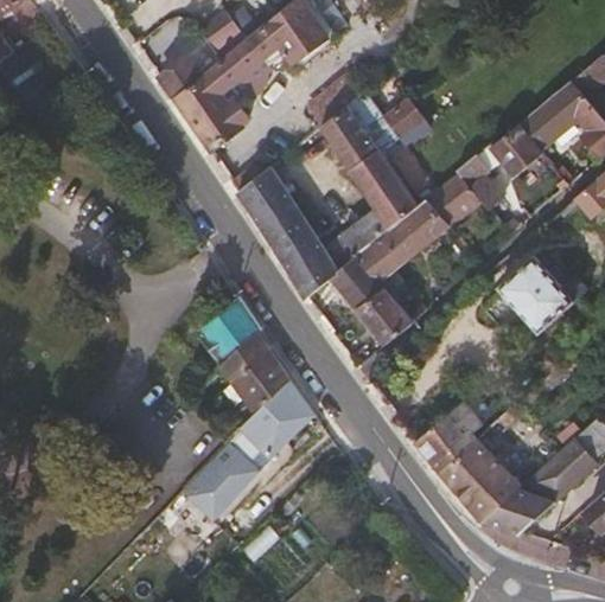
[(0,0),(0,89),(0,90),(0,97),(12,104),(29,116),(55,94),(43,52),(29,33),(17,43),(0,20),(0,6),(8,0),(0,0)]
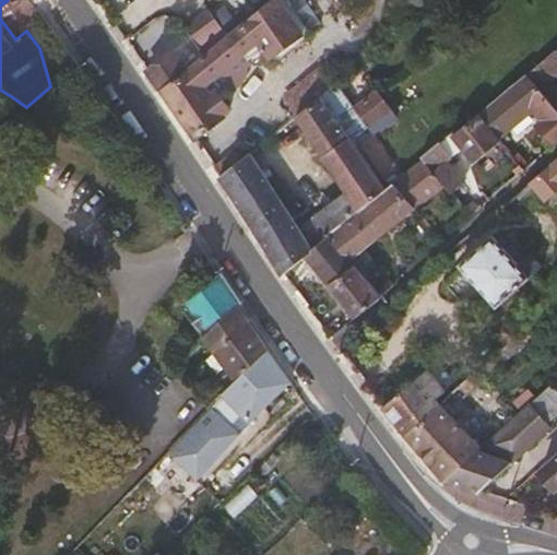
[(213,96),(206,84),(218,75),(241,57),(247,63),(259,55),(265,62),(299,38),(295,31),(310,19),(296,0),(293,0),(281,10),(274,1),(184,73),(158,95),(192,143),(223,119),(223,117),(227,113),(213,96)]
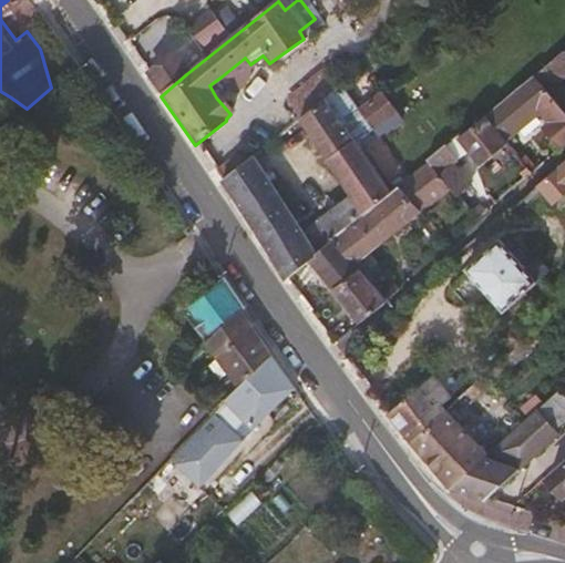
[(554,83),(564,73),(564,59),(560,53),(530,79),(543,93),(554,83)]
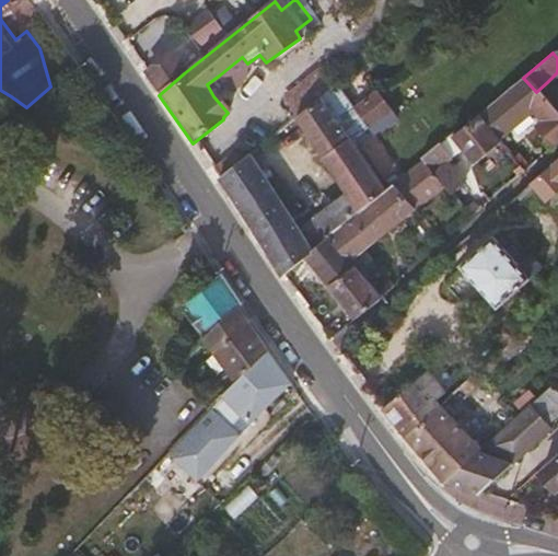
[(159,95),(184,73),(171,56),(144,74),(159,95)]
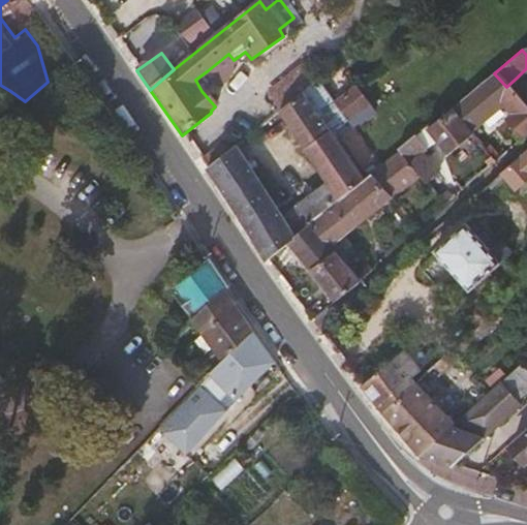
[(81,65),(76,58),(71,63),(75,69),(81,65)]
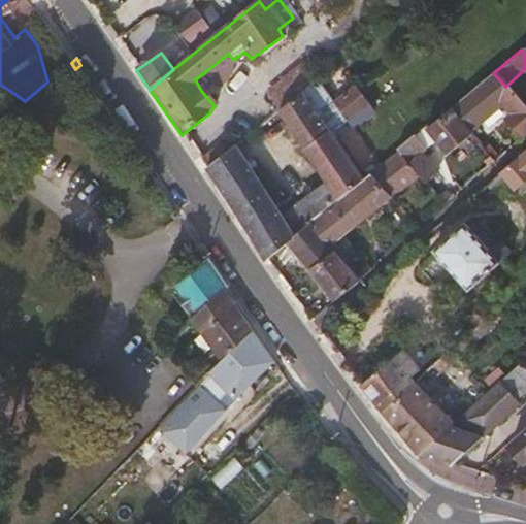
[(525,110),(505,87),(493,73),(448,109),(466,133),(500,105),(510,115),(502,121),(519,138),(525,131),(525,110)]
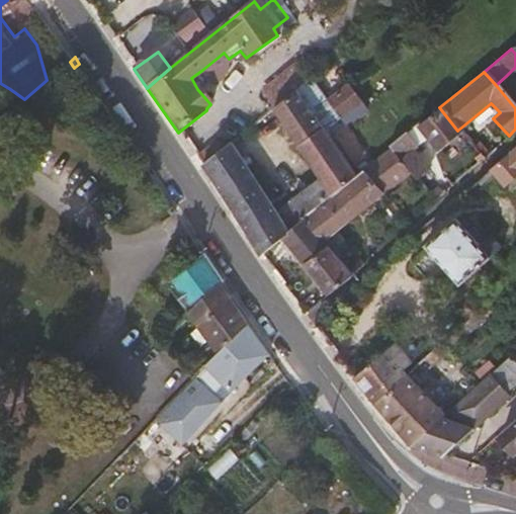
[(275,108),(309,81),(303,75),(270,101),(275,108)]
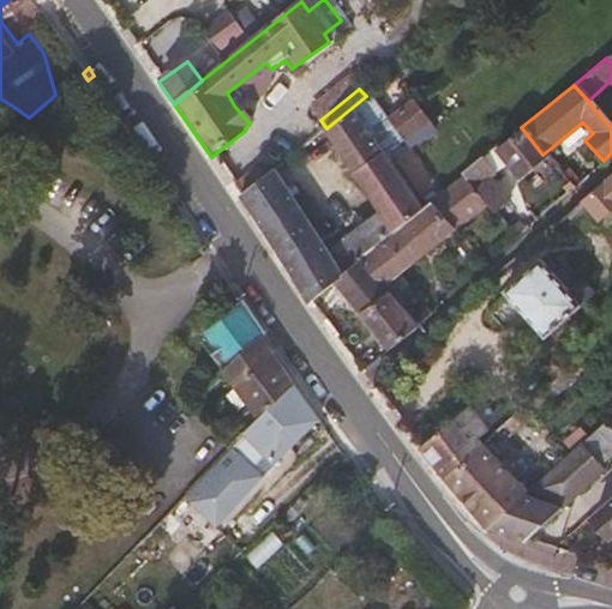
[(588,101),(611,128),(611,104),(600,90),(588,101)]
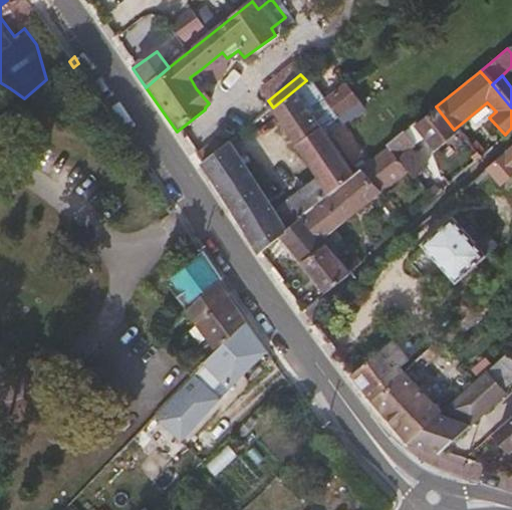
[(323,140),(317,130),(304,109),(318,98),(306,80),(273,107),(270,110),(315,179),(328,198),(350,178),(338,160),(323,140)]
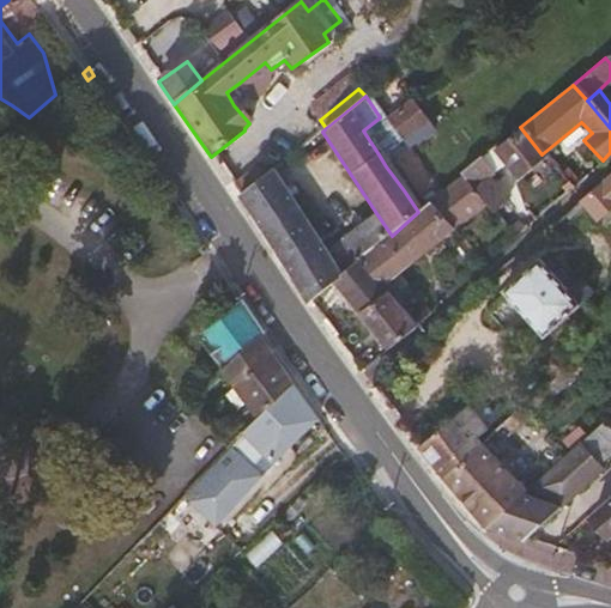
[(133,128),(116,104),(97,115),(114,141),(133,128)]
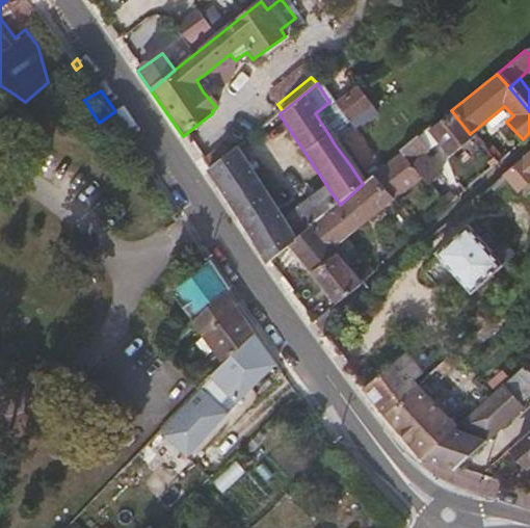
[(343,127),(368,108),(353,90),(334,107),(329,102),(315,113),(328,134),(335,144),(348,135),(343,127)]
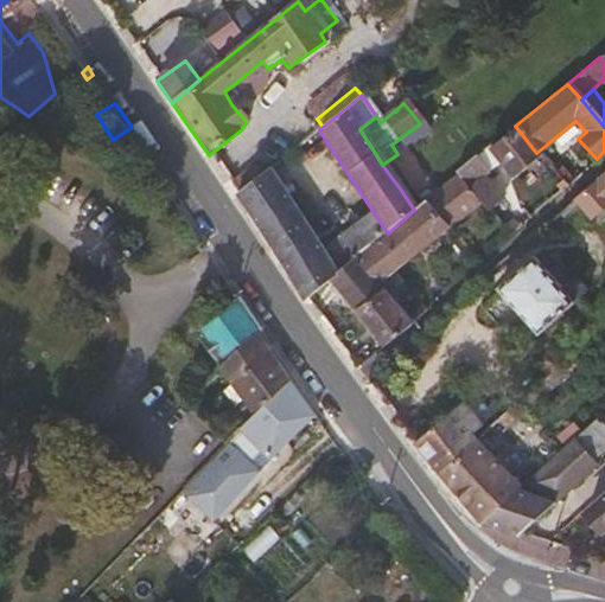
[(536,153),(515,126),(488,147),(513,178),(539,155),(536,153)]
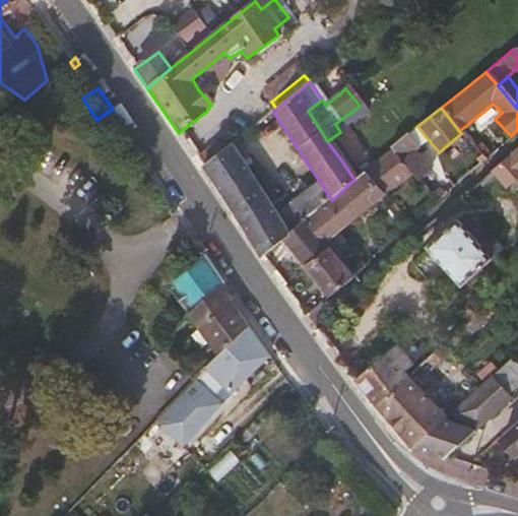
[(411,154),(417,149),(405,135),(388,149),(389,151),(409,175),(416,183),(428,173),(411,154)]
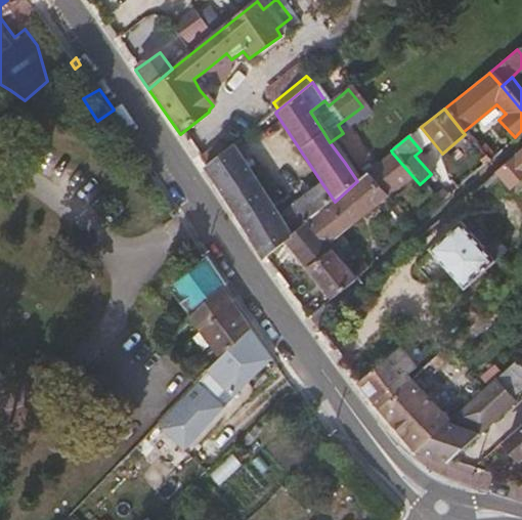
[(492,158),(476,137),(471,141),(482,156),(487,162),(492,158)]
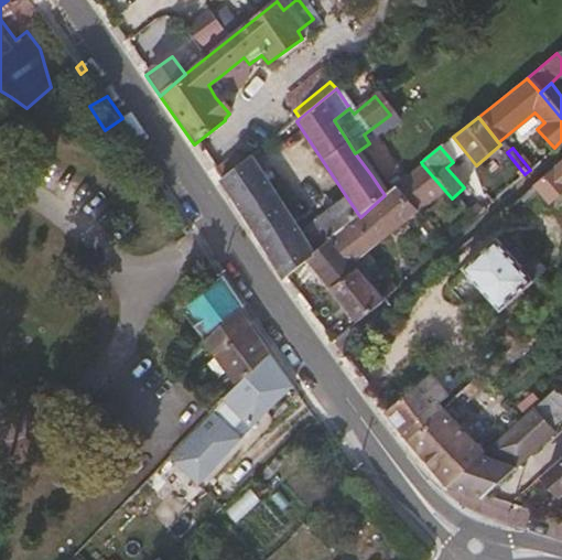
[(300,235),(267,184),(271,180),(266,172),(260,175),(250,158),(219,182),(236,207),(273,267),(283,281),(305,262),(313,256),(300,235)]
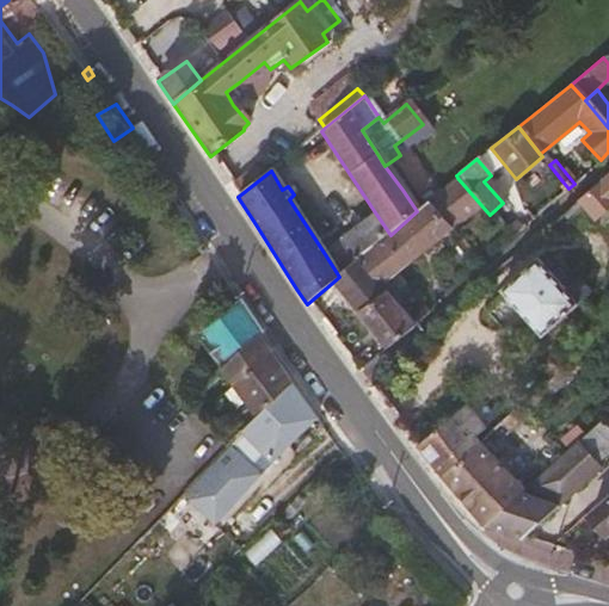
[(608,171),(574,201),(594,222),(600,222),(608,214),(608,171)]
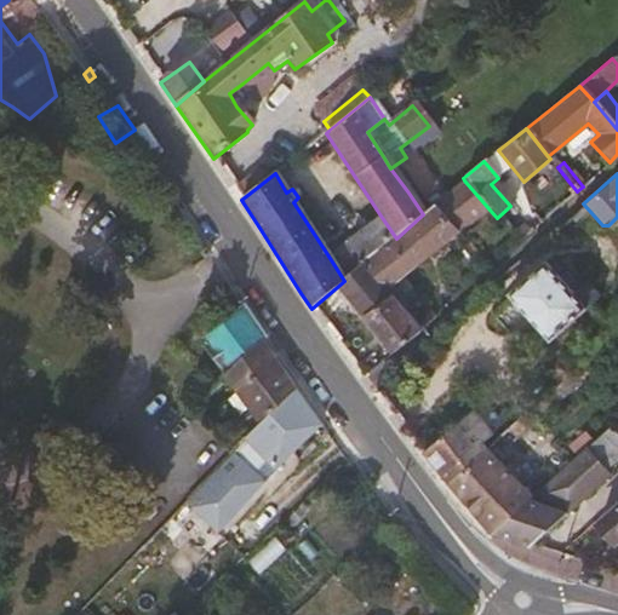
[(488,208),(464,180),(452,193),(433,207),(456,234),(488,208)]
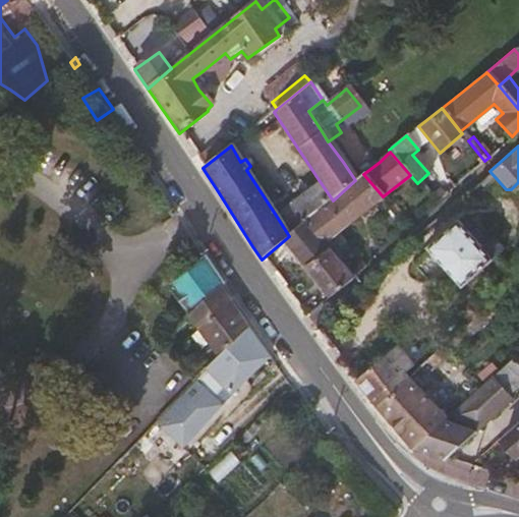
[(484,161),(479,155),(474,160),(478,166),(484,161)]
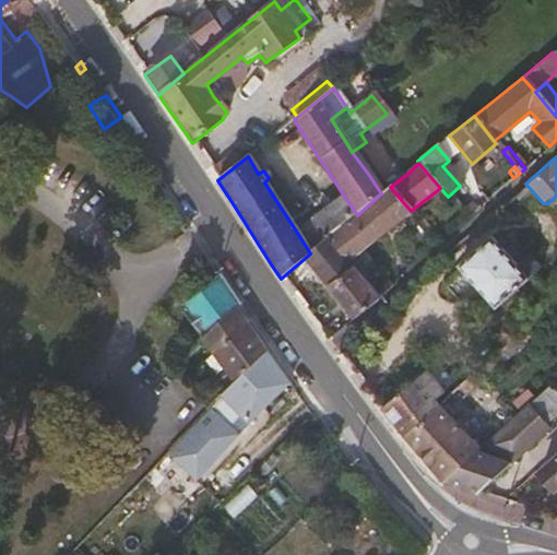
[(359,252),(411,211),(390,187),(381,193),(357,215),(329,238),(357,274),(369,262),(359,252)]
